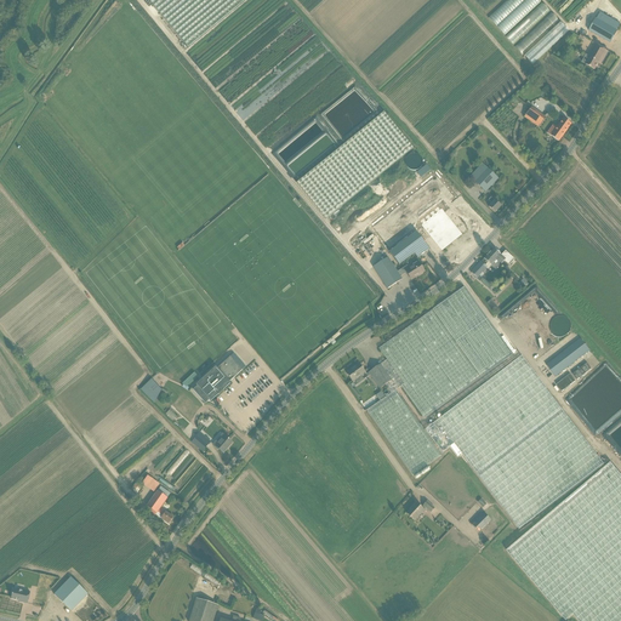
[(507,36),(543,4),(540,0),(512,0),(491,20),(507,36)]
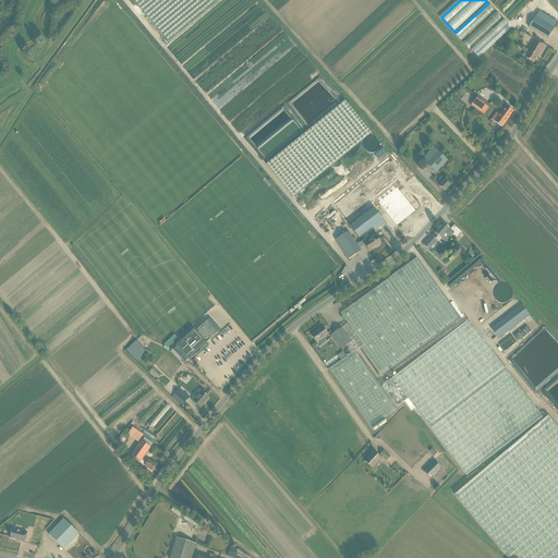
[(104,5),(98,13),(102,15),(108,9),(104,5)]
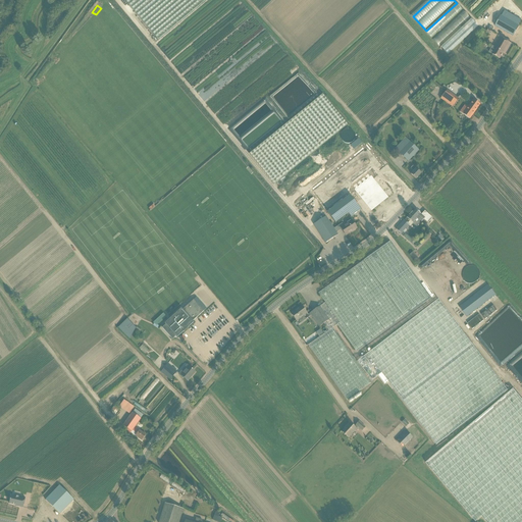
[(496,27),(509,35),(513,37),(519,27),(518,25),(521,20),(505,11),(502,16),(501,16),(496,27)]
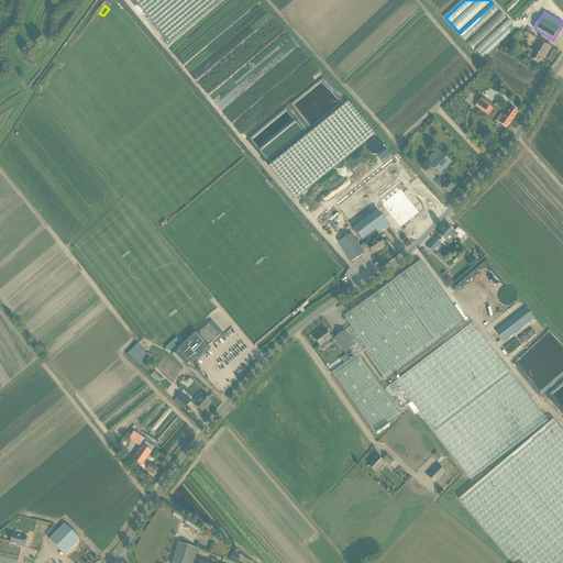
[(467,42),(487,22),(481,15),(478,18),(479,19),(462,36),(467,42)]
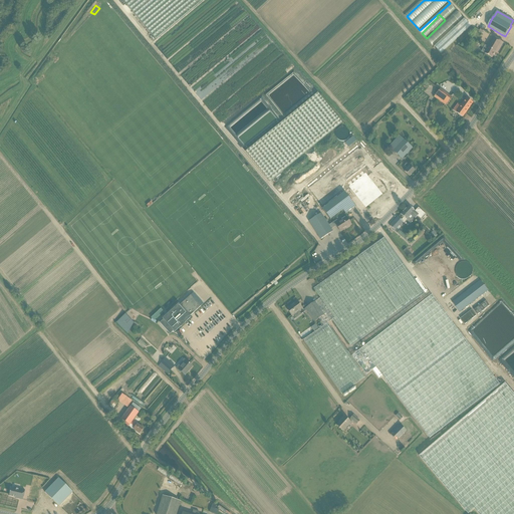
[(464,19),(434,46),(441,53),(470,26),(464,19)]
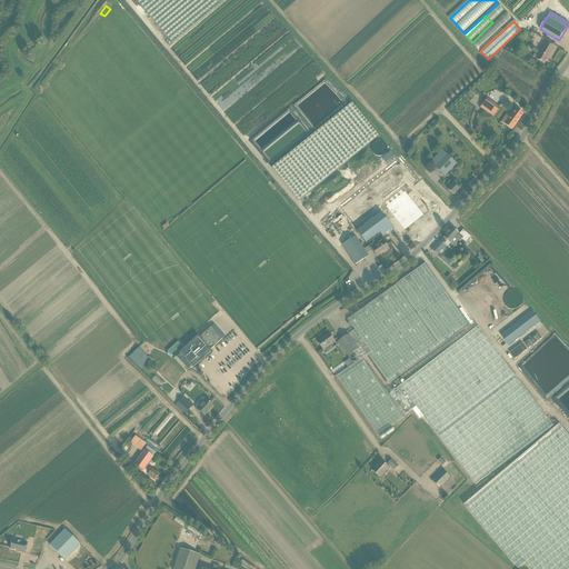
[(537,59),(540,61),(545,65),(549,58),(550,59),(557,48),(552,45),(547,41),(545,40),(539,52),(540,53),(537,59)]
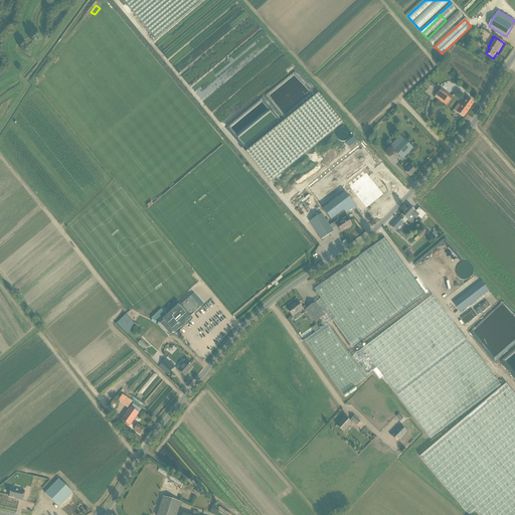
[(436,98),(446,105),(447,106),(452,98),(451,98),(441,90),(436,98)]
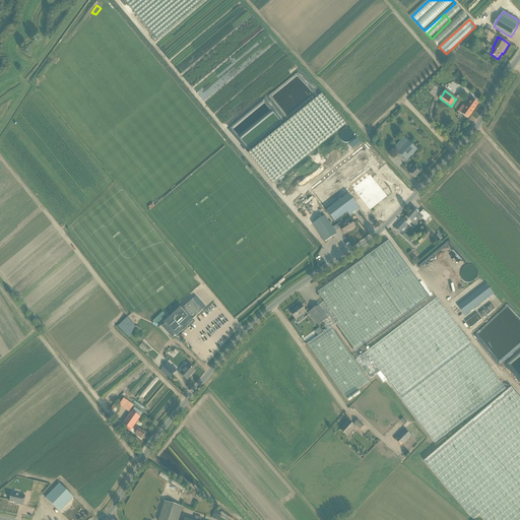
[(321,93),(248,153),(273,184),(345,125),(321,93)]
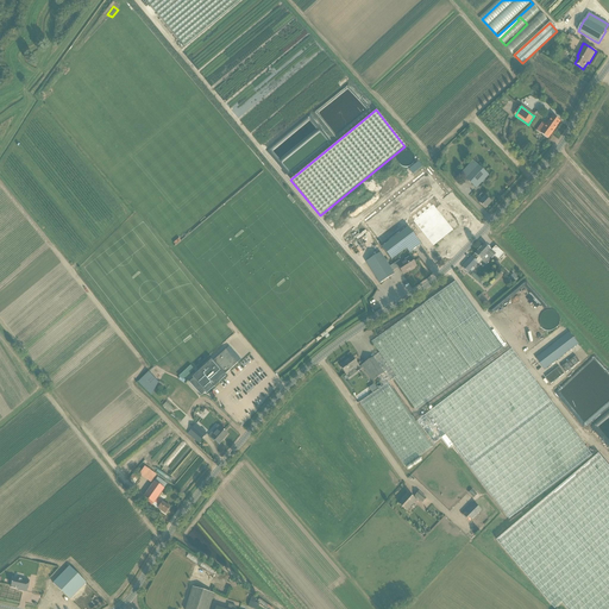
[(560,121),(553,117),(546,125),(542,123),(537,131),(547,139),(560,121)]
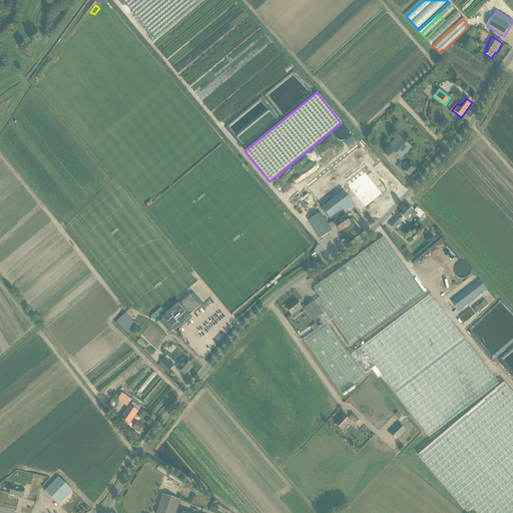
[(412,148),(408,144),(398,135),(388,146),(393,151),(398,155),(401,159),(412,148)]
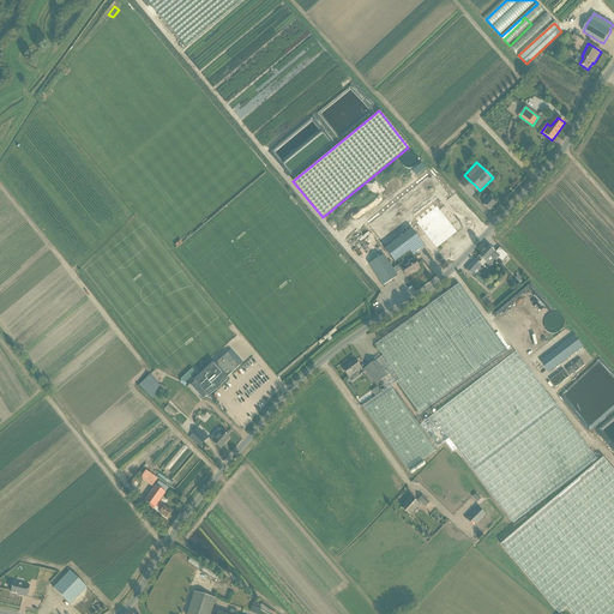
[(385,250),(451,196),(432,170),(366,224),(385,250)]
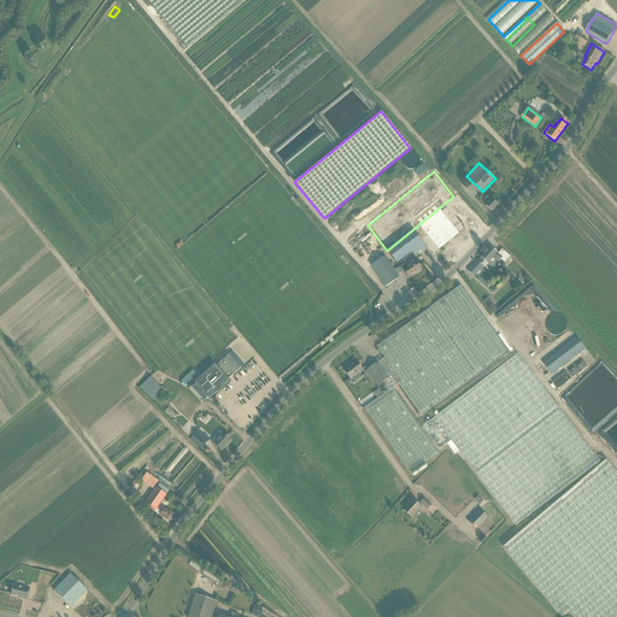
[(498,205),(488,197),(485,199),(488,203),(486,206),(492,212),(498,205)]
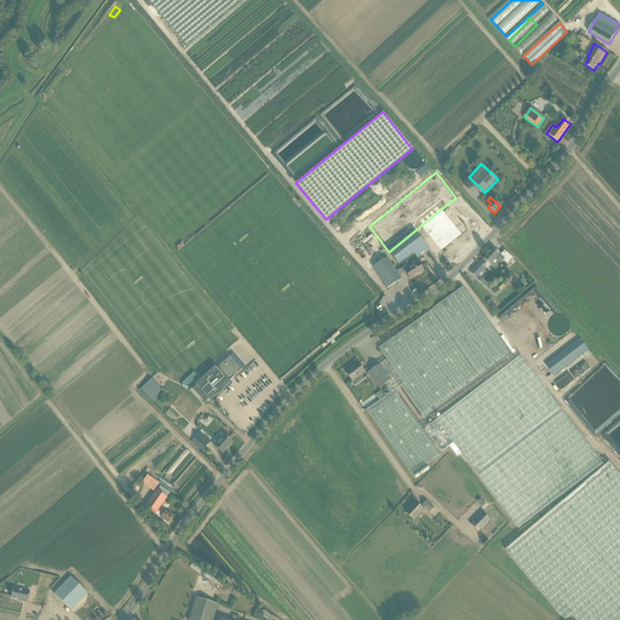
[(415,233),(389,252),(399,265),(413,253),(417,258),(429,248),(415,233)]
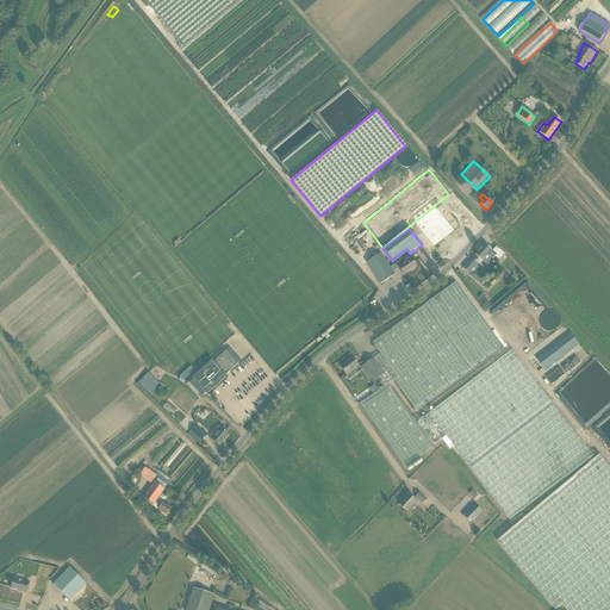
[(485,244),(475,255),(479,259),(483,261),(487,266),(492,260),(495,256),(500,261),(505,255),(496,247),(492,251),(489,248),(485,244)]
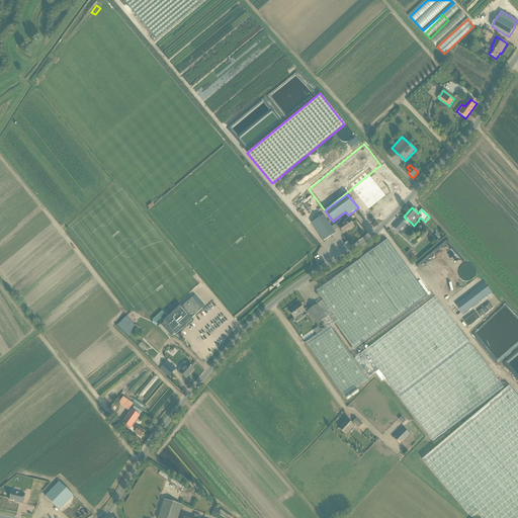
[(334,231),(331,227),(324,216),(311,223),(321,237),(323,242),(335,234),(334,231)]
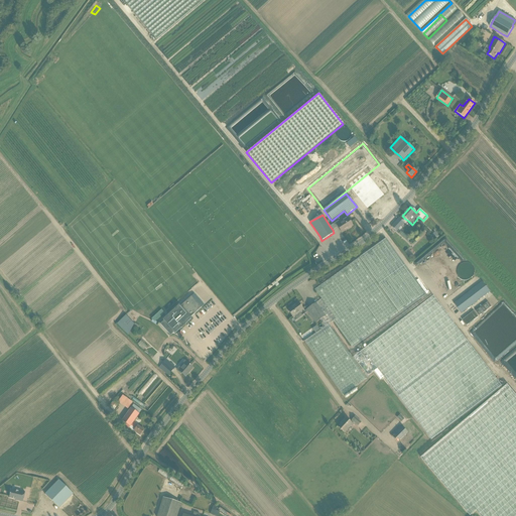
[(399,218),(391,227),(395,230),(398,234),(401,231),(398,229),(399,228),(401,230),(402,228),(400,227),(404,223),(405,224),(408,221),(405,219),(402,216),(400,217),(399,218)]
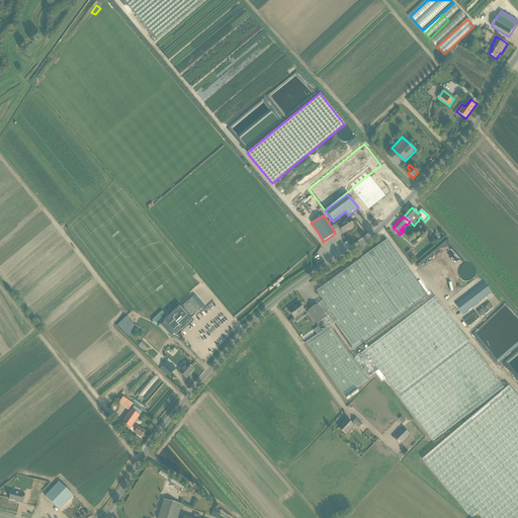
[(334,231),(339,228),(343,234),(346,232),(346,231),(353,226),(353,227),(354,227),(349,219),(342,224),(341,221),(331,227),(334,231)]
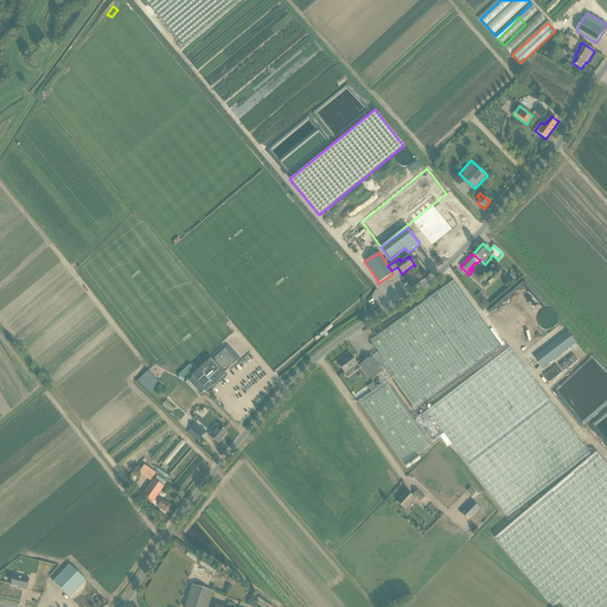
[(362,368),(371,381),(375,377),(376,377),(382,384),(358,401),(403,465),(408,462),(432,446),(387,382),(391,378),(415,409),(471,370),(502,347),(453,281),(422,304),(370,342),(378,352),(358,366),(351,356),(346,358),(347,359),(339,365),(345,374),(353,368),(356,371),(362,368)]
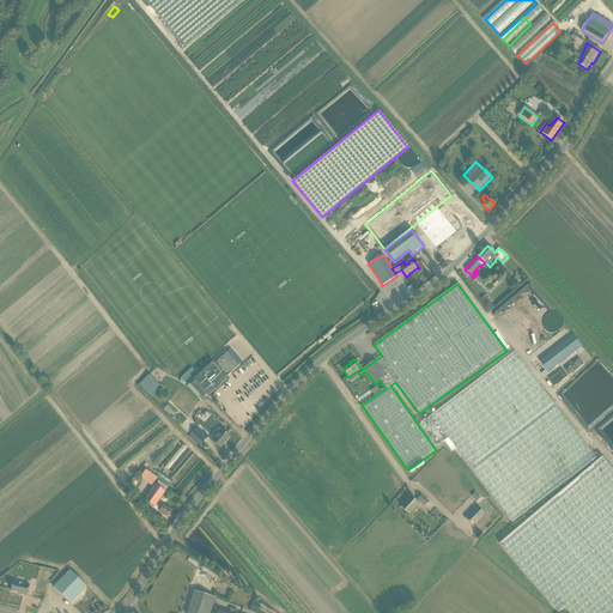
[(485,296),(480,299),(487,307),(491,304),(485,296)]
